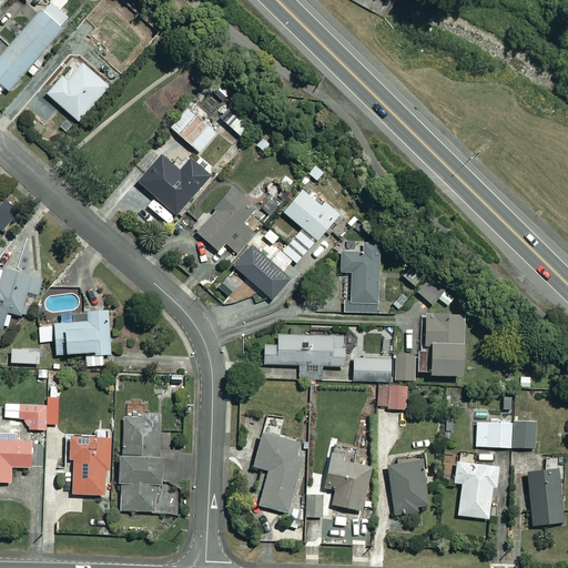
[(68,1),(66,0),(47,0),(0,52),(0,83),(7,90),(60,30),(58,28),(68,18),(59,10),(68,1)]
